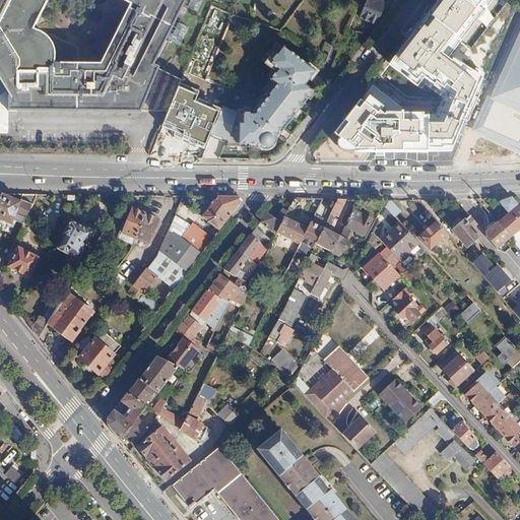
[(6,0),(0,13),(0,81),(3,86),(6,91),(17,107),(15,108),(15,119),(15,123),(23,122),(23,121),(152,122),(163,123),(171,106),(178,86),(159,76),(197,0),(6,0)]
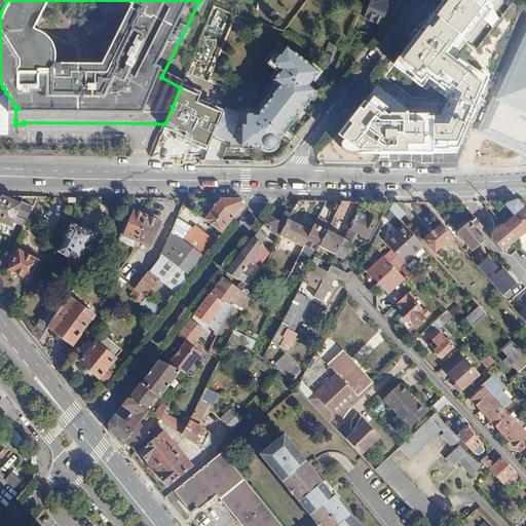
[(408,109),(380,88),(369,104),(363,102),(337,135),(343,140),(341,144),(341,147),(345,152),(460,155),(489,80),(456,54),(498,0),(443,0),(392,66),(422,88),(428,80),(453,99),(442,114),(408,112),(408,109)]
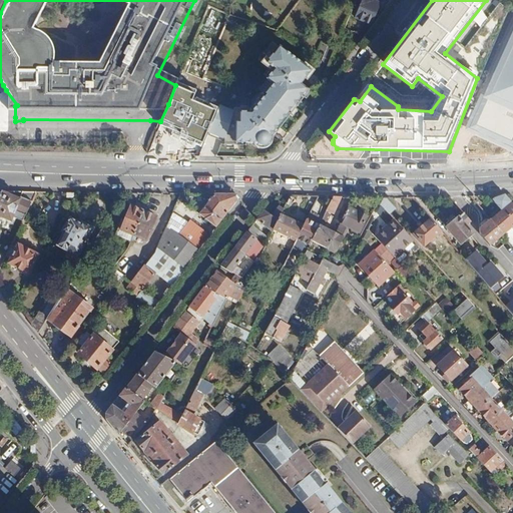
[(373,2),(368,0),(363,0),(356,18),(372,25),(381,5),(373,2)]
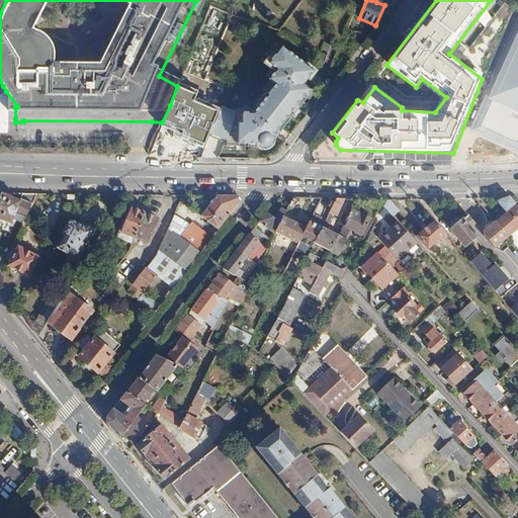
[(230,16),(211,9),(184,72),(201,80),(230,16)]
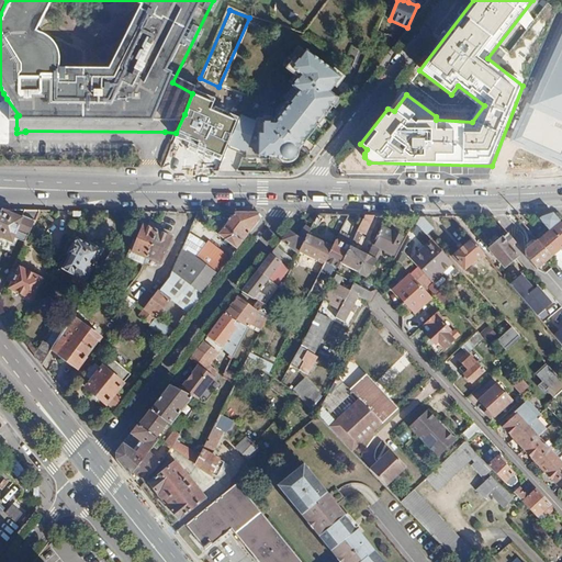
[(561,24),(510,142),(561,165),(561,24)]
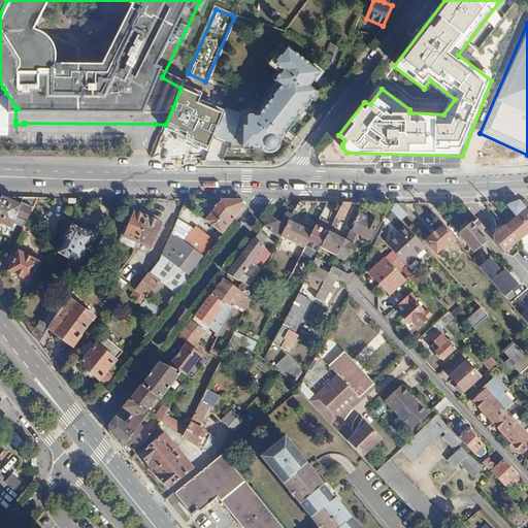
[(211,140),(220,143),(226,146),(224,153),(243,153),(243,152),(254,152),(257,154),(260,154),(267,154),(273,151),(278,143),(278,140),(282,135),(284,136),(311,102),(319,93),(310,87),(321,71),(293,52),(287,59),(284,57),(277,66),(287,73),(282,79),(286,83),(277,94),(281,95),(276,100),(273,96),(269,105),(240,104),(238,109),(227,104),(226,107),(223,114),(211,140)]
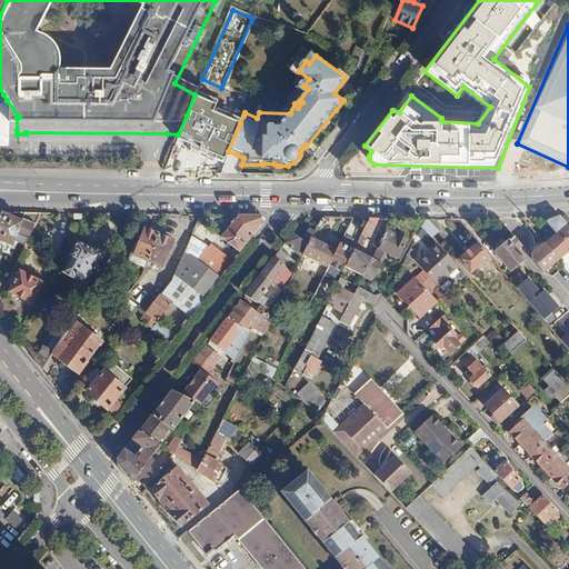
[(415,96),(426,99),(430,83),(419,80),(415,96)]
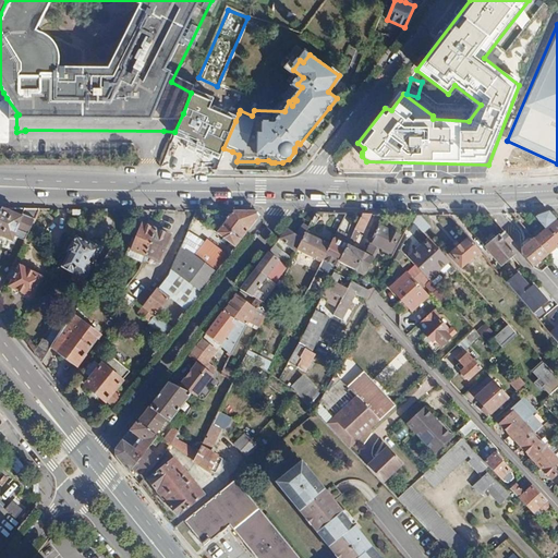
[(214,98),(193,89),(191,93),(174,132),(172,137),(220,158),(223,148),(235,121),(209,110),(214,98)]
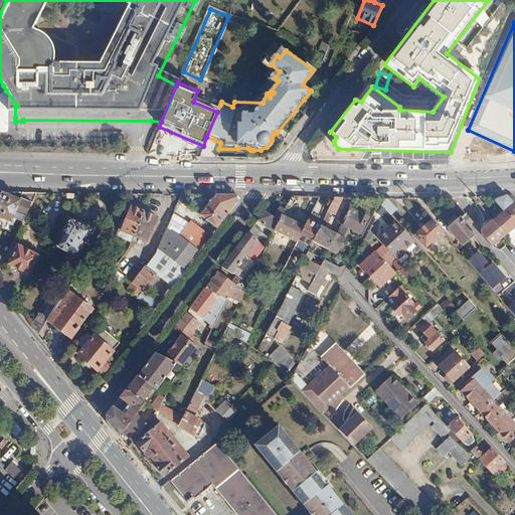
[(195,102),(202,104),(205,96),(197,94),(195,102)]
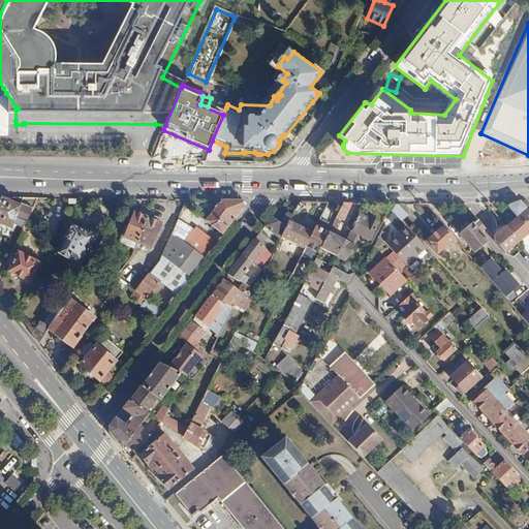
[(24,197),(0,197),(0,222),(10,226),(11,223),(22,227),(32,208),(22,203),(24,197)]
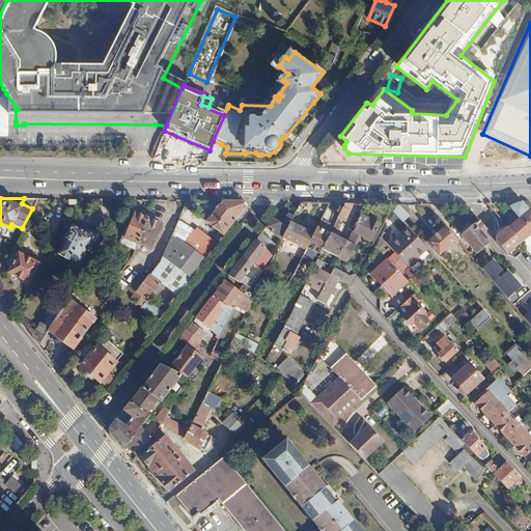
[(221,200),(205,221),(223,235),(246,205),(244,201),(221,200)]
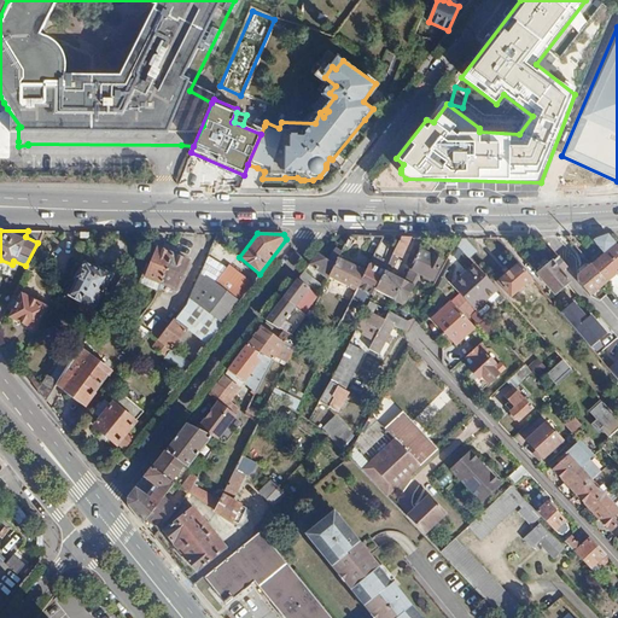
[(604,254),(590,264),(606,284),(617,273),(617,246),(608,234),(593,240),(604,254)]
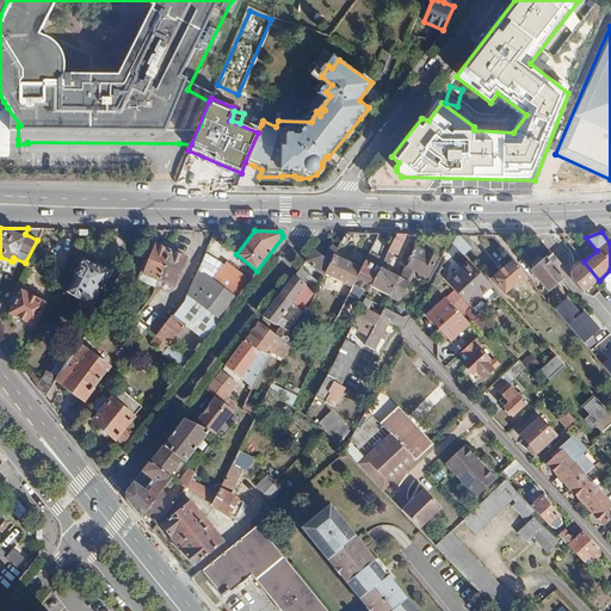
[(406,234),(396,234),(388,252),(395,255),(406,234)]
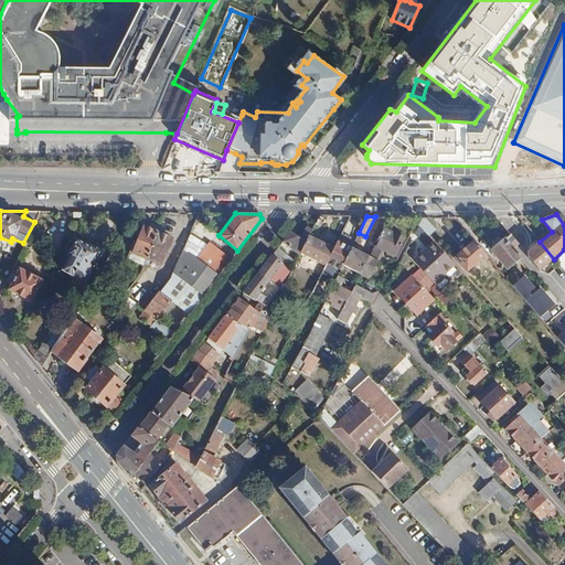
[(422,217),(417,226),(426,236),(434,230),(423,217),(422,217)]
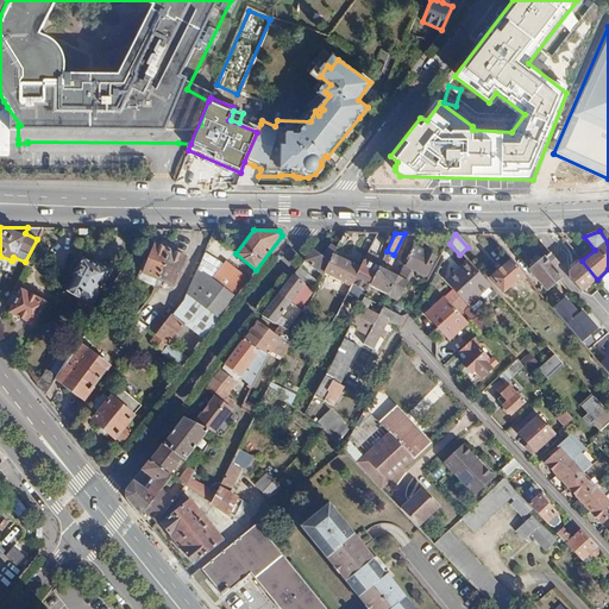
[(171,244),(163,240),(161,248),(154,244),(142,272),(155,280),(168,251),(171,244)]
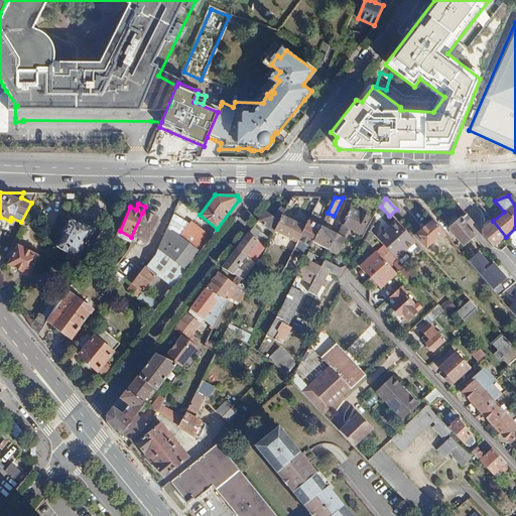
[(265,212),(257,222),(273,234),(274,232),(281,216),(286,207),(283,206),(273,217),(265,212)]
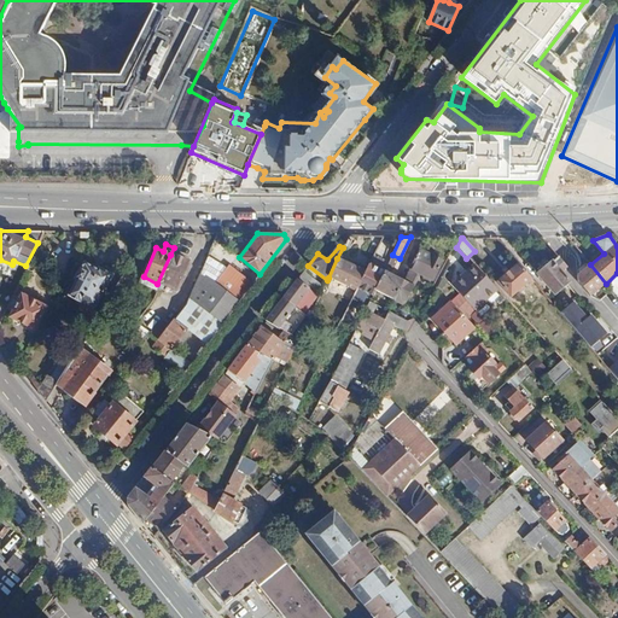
[(403,280),(394,299),(408,307),(424,275),(432,279),(442,261),(419,250),(403,280)]
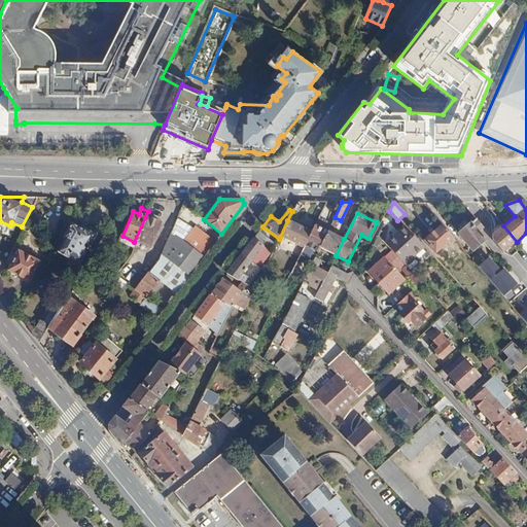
[(159,222),(145,217),(134,242),(147,247),(159,222)]
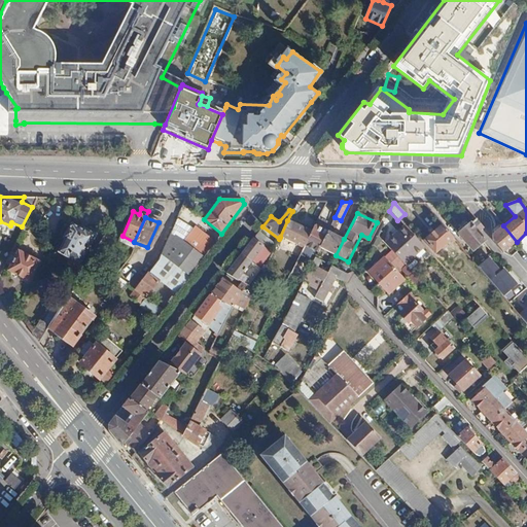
[(317,219),(311,233),(304,246),(289,275),(292,277),(294,274),(296,275),(306,256),(305,253),(308,247),(317,251),(319,247),(327,231),(323,229),(325,223),(317,219)]
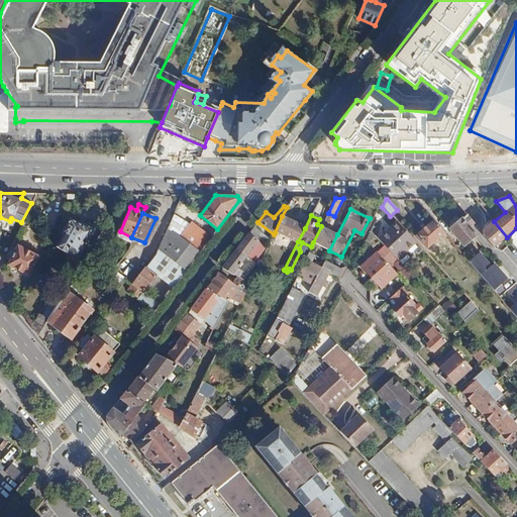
[(305,228),(282,216),(275,232),(292,240),(293,238),(298,241),(305,228)]
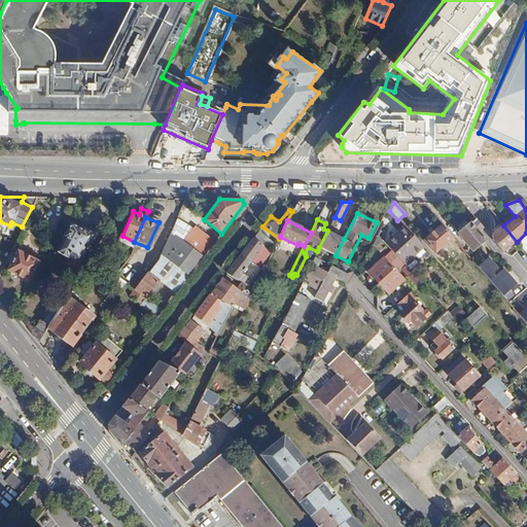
[(475,220),(458,234),(472,251),(484,241),(477,233),(482,227),(475,220)]
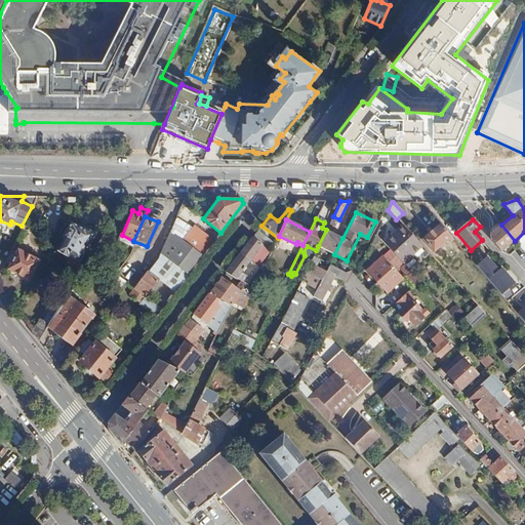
[(62,236),(64,237),(55,250),(65,256),(67,254),(78,260),(93,234),(91,233),(92,229),(87,226),(84,229),(82,228),(81,229),(70,223),(62,236)]
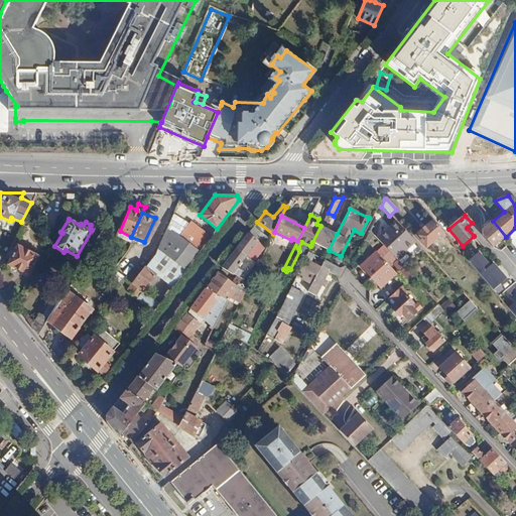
[(431,219),(412,234),(424,248),(442,232),(431,219)]
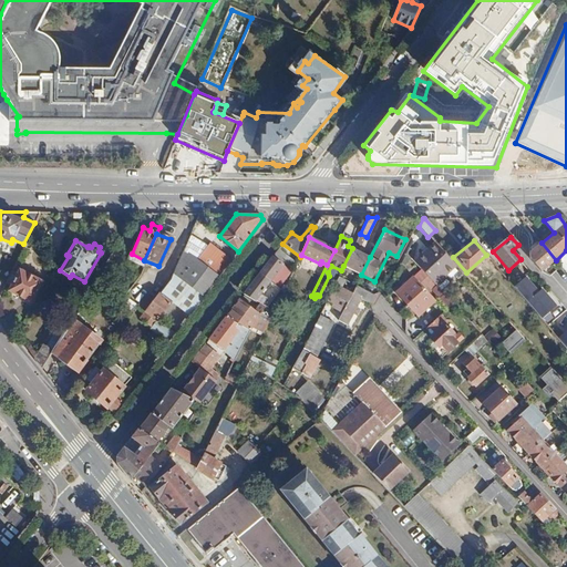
[(181,253),(171,275),(203,297),(230,260),(209,243),(196,260),(181,253)]
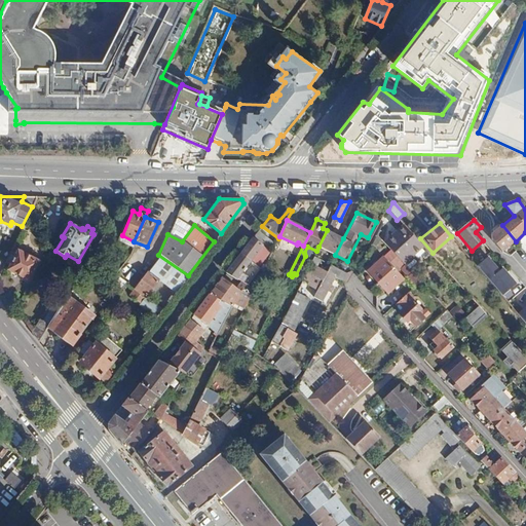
[(383,242),(391,251),(404,265),(412,257),(411,256),(421,246),(402,225),(386,239),(383,242)]
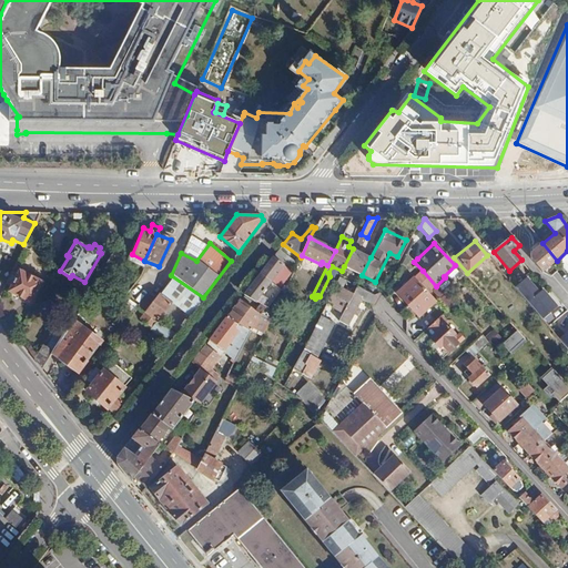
[(543,243),(528,255),(543,273),(557,261),(543,243)]
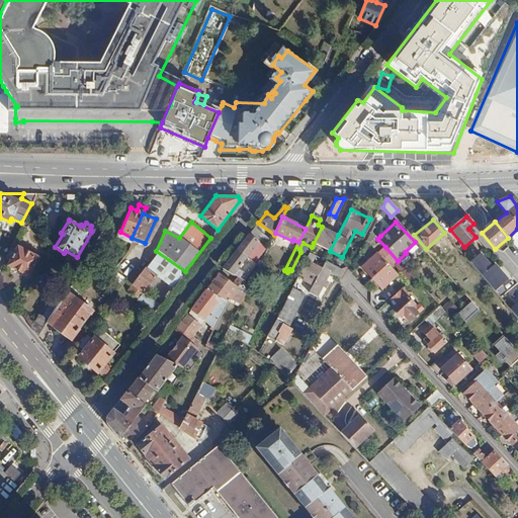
[(338,235),(322,227),(314,243),(330,251),(338,235)]
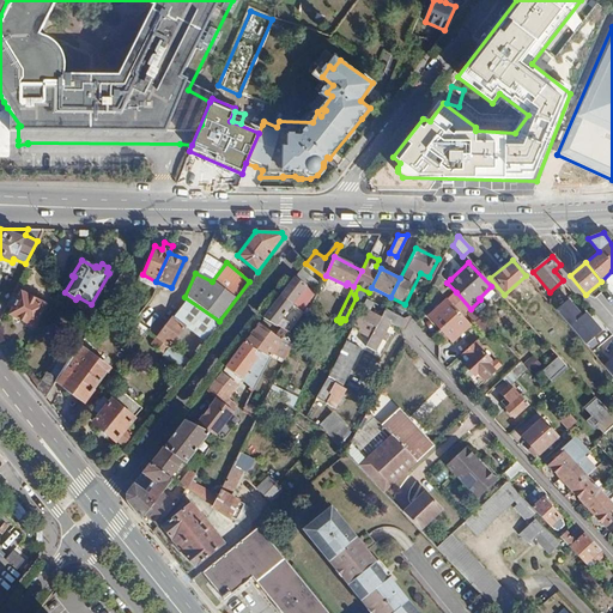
[(299,272),(295,278),(304,286),(309,278),(299,272)]
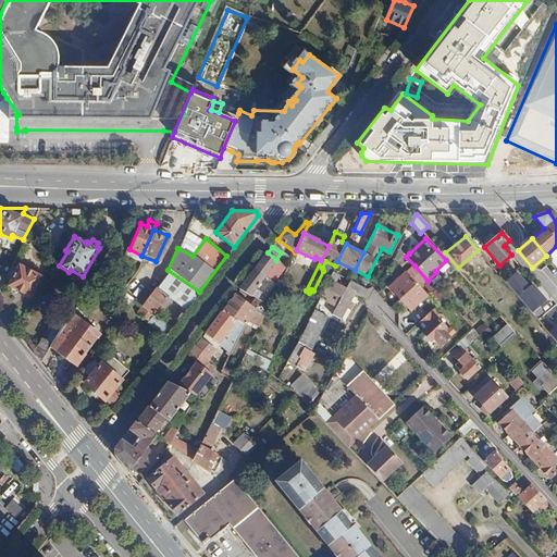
[(268,252),(255,269),(264,276),(276,260),(268,252)]
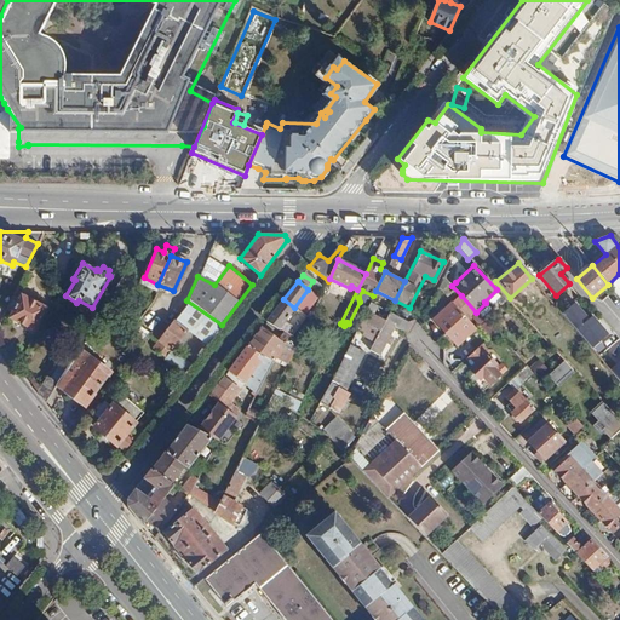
[(18,298),(11,294),(4,309),(11,313),(9,317),(32,329),(42,306),(19,294),(18,298)]
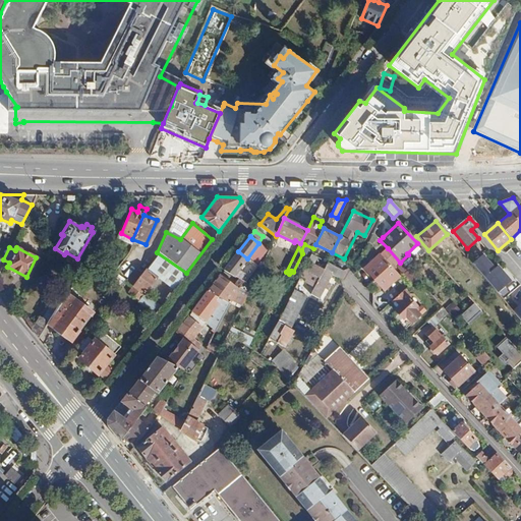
[(388,248),(364,270),(384,291),(398,278),(391,271),(396,268),(403,275),(407,271),(400,263),(388,248)]
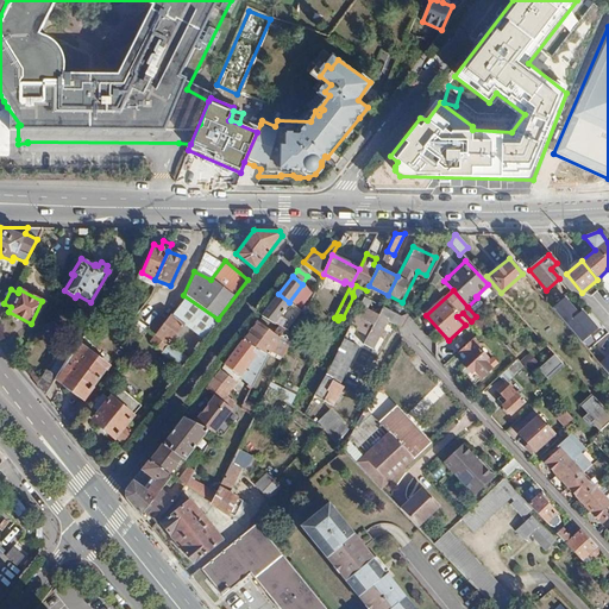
[(278,294),(262,316),(272,324),(289,302),(278,294)]
